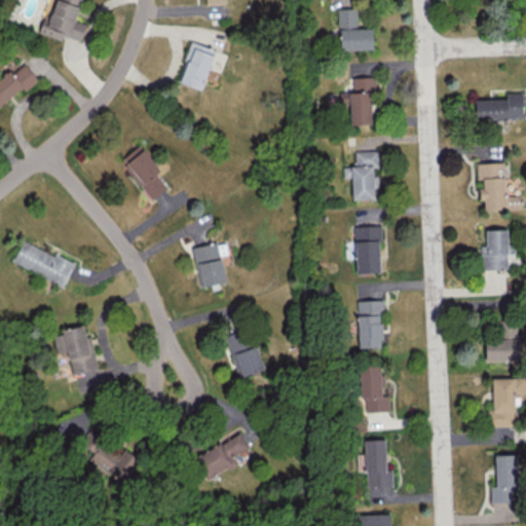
[(38,33),(61,38),(62,36),(81,40),(85,24),(75,22),(79,3),(67,0),(53,0),(50,17),(42,15),(38,33)]
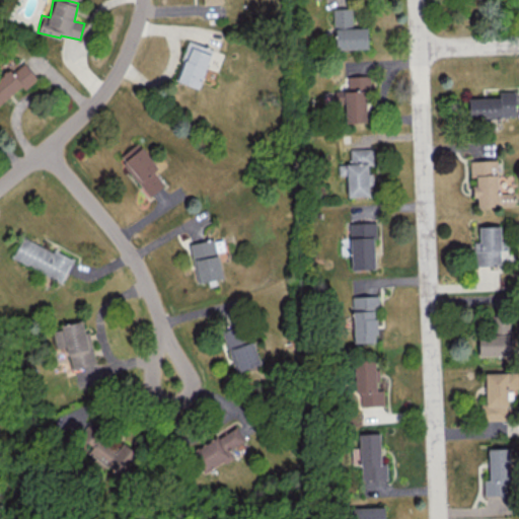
[(368,49),(367,26),(352,27),(352,8),(334,8),(335,50),(368,49)]
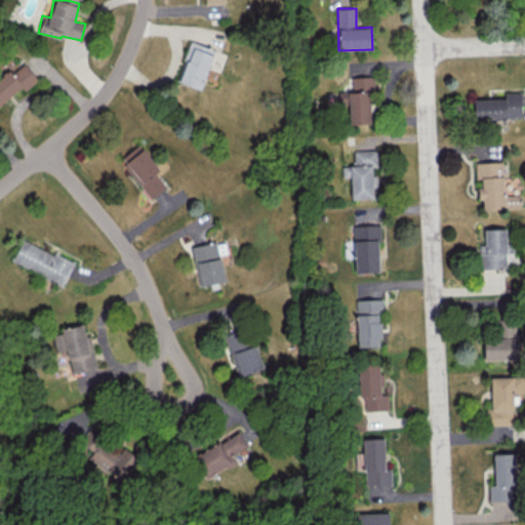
[(226,52),(190,41),(177,81),(201,89),(208,68),(219,71),(226,52)]
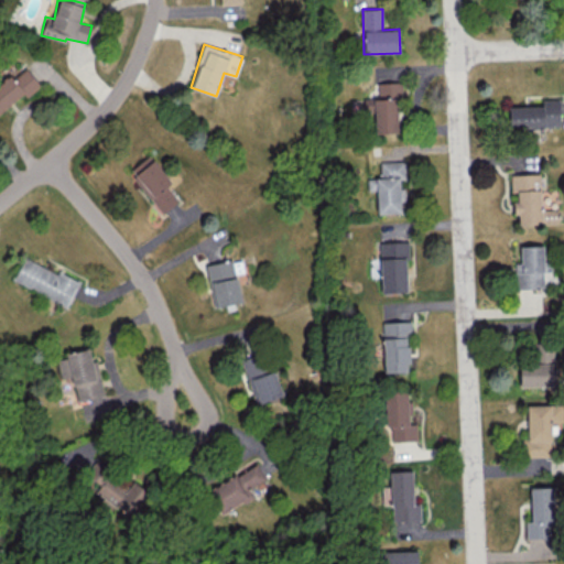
[(0,111),(23,93),(26,97),(40,85),(26,68),(14,78),(10,74),(0,83),(0,111)]
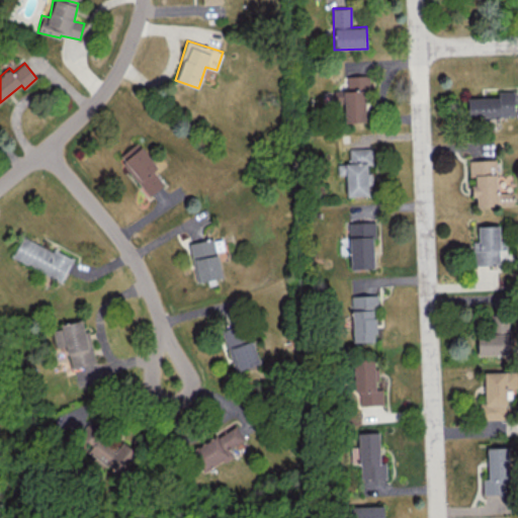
[(345,122),(367,121),(365,75),(347,76),(347,90),(334,90),(334,105),(344,105),(345,122)]
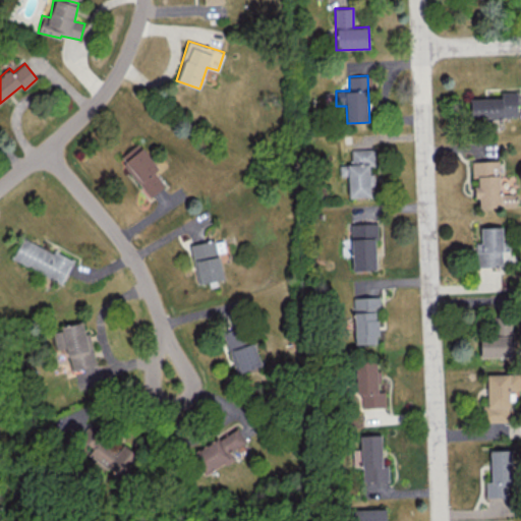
[(470,99),(470,118),(517,117),(516,91),(501,91),(501,98),(470,99)]
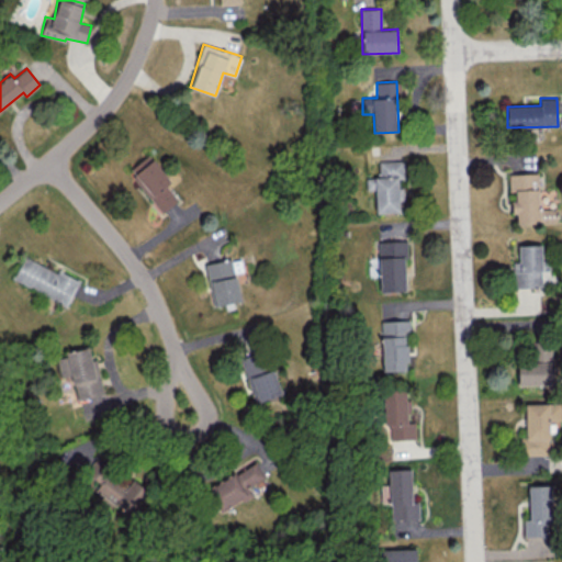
[(160,213),(178,200),(166,184),(170,181),(149,154),(127,170),(160,213)]
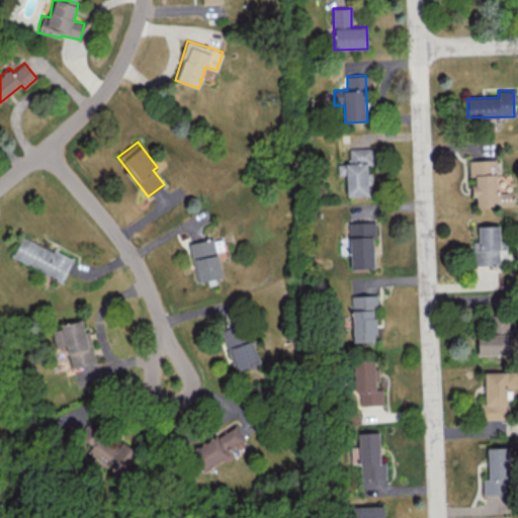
[(346,196),(369,195),(369,164),(372,164),(372,148),(349,149),(349,162),(345,162),(346,196)]
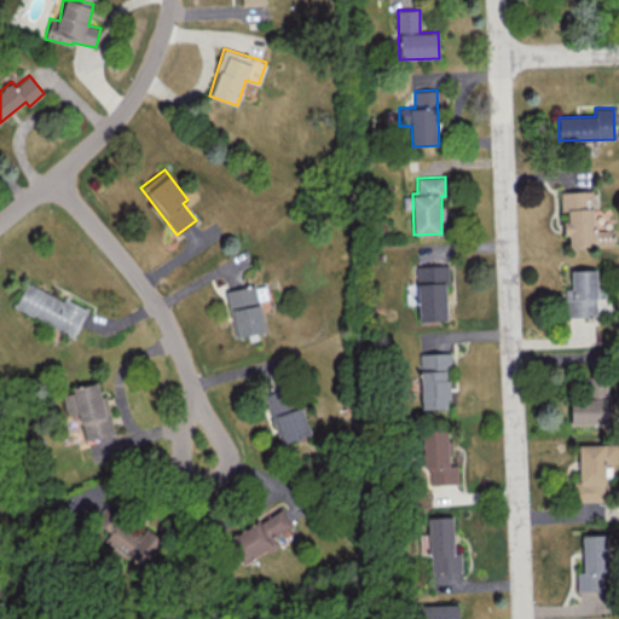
[(570,247),(613,246),(612,229),(594,230),(593,190),(560,191),(561,210),(565,209),(566,236),(568,236),(570,247)]
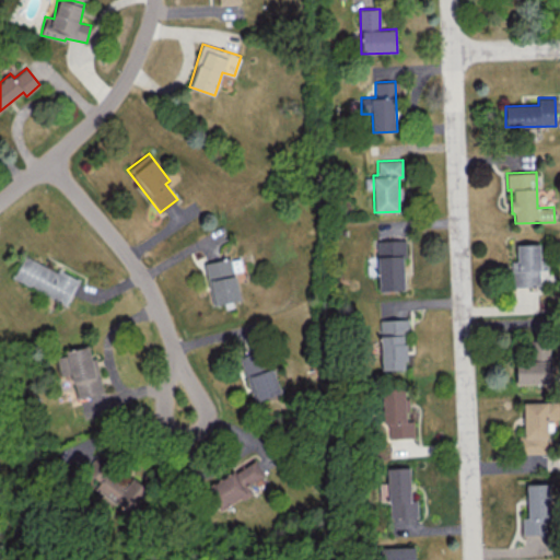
[(377,240),(378,290),(405,290),(404,240),(377,240)]
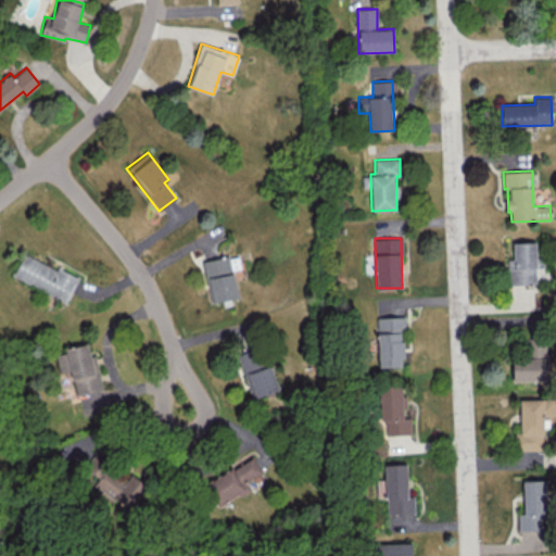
[(536,242),(513,242),(513,257),(508,257),(509,285),(536,285),(535,265),(536,265),(536,242)]
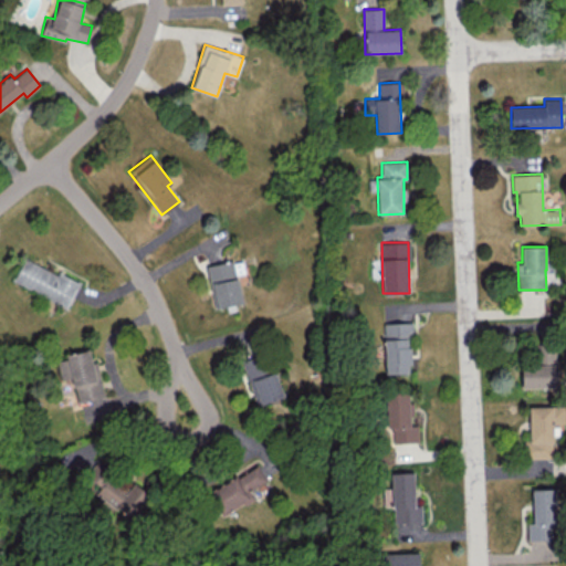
[(13,281),(66,307),(79,283),(24,257),(13,281)]
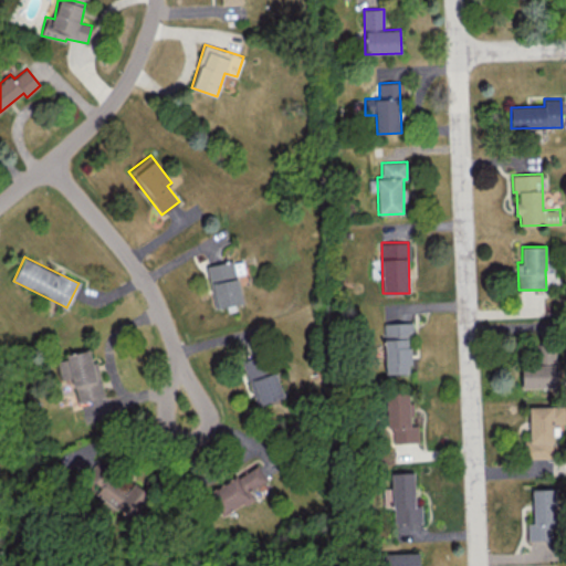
[(206,264),(212,307),(227,305),(228,312),(234,311),(233,304),(241,303),(234,260),(206,264)]
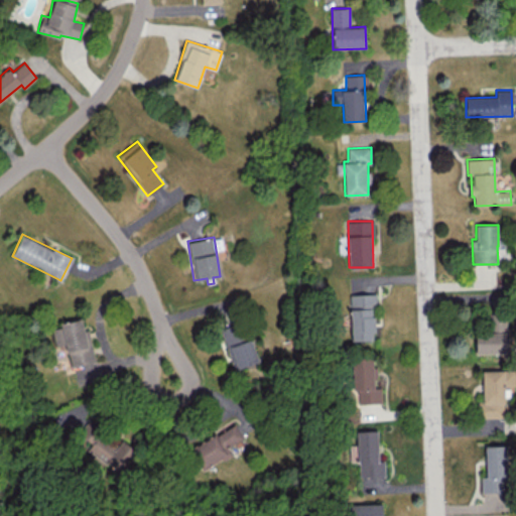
[(374,293),(350,294),(352,341),(376,340),(374,293)]
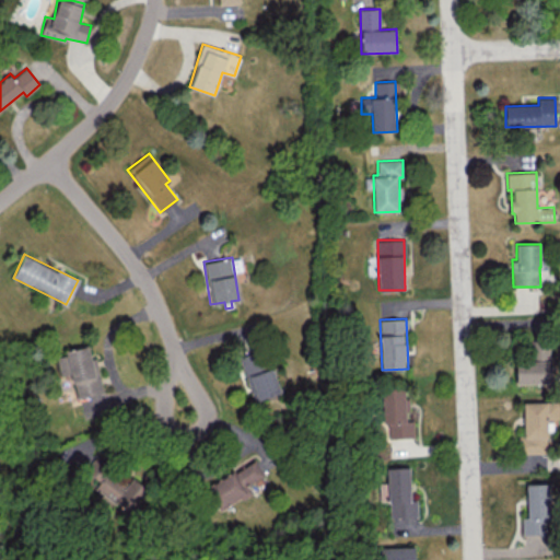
[(103,393),(96,356),(91,357),(89,346),(65,349),(66,354),(57,357),(60,375),(72,374),(77,397),(103,393)]
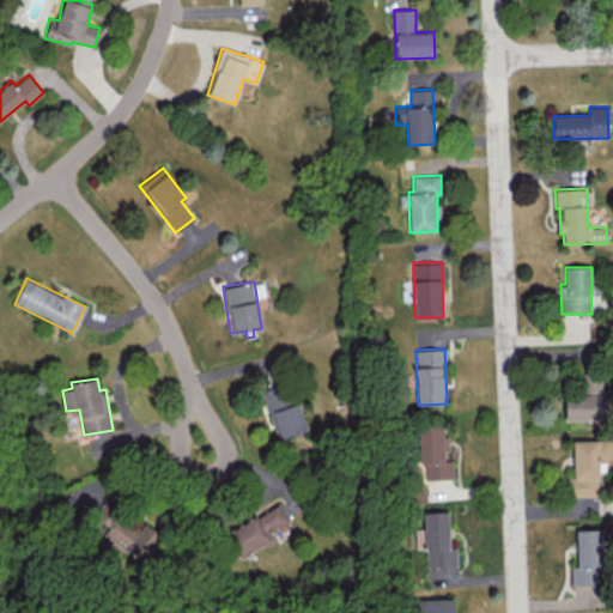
[(305,430),(291,382),(263,392),(279,438),(305,430)]
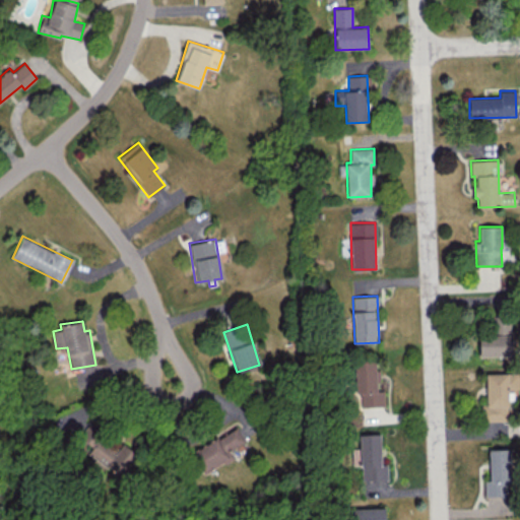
[(511,355),(511,324),(492,324),(492,334),(479,334),(479,356),(511,355)]
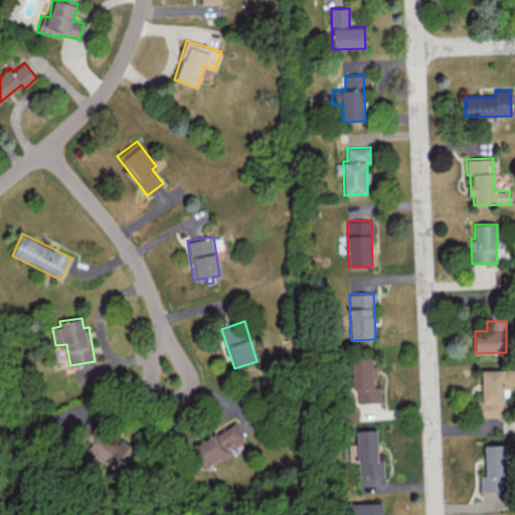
[(380,386),(373,386),(372,357),(351,357),(352,389),(357,389),(357,402),(380,402),(380,386)]
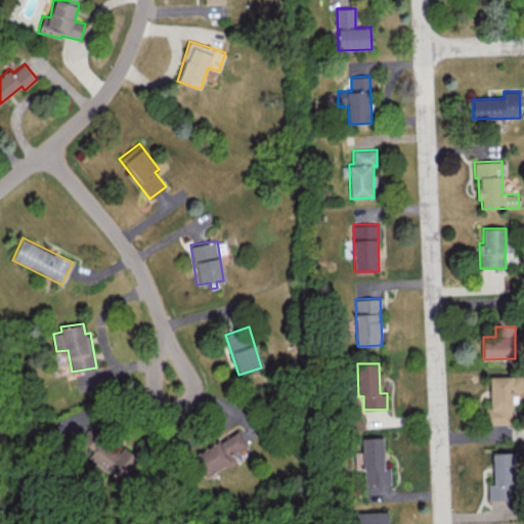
[(486,424),(511,425),(512,392),(523,392),(523,376),(490,376),(489,409),(486,409),(486,424)]
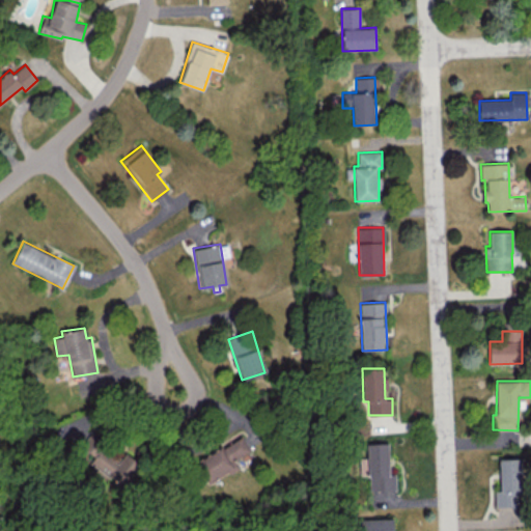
[(90,462),(123,487),(141,465),(99,432),(86,449),(94,456),(90,462)]
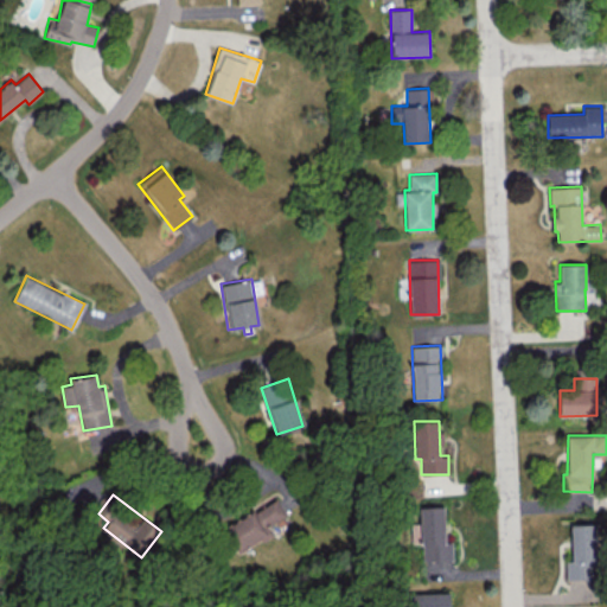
[(237,553),(272,535),(267,525),(286,516),(276,498),(224,526),(237,553)]
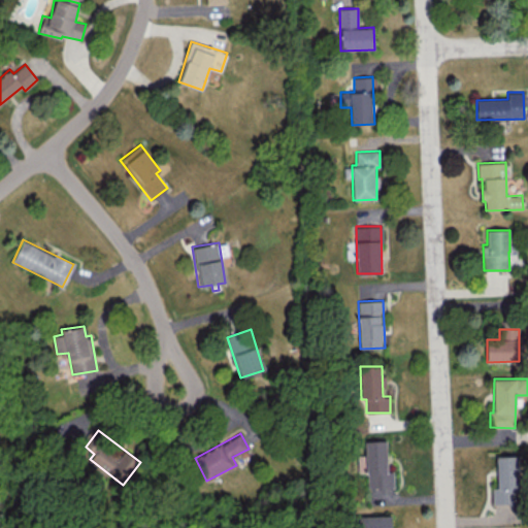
[(365,440),(366,488),(393,487),(393,470),(387,471),(386,440),(365,440)]
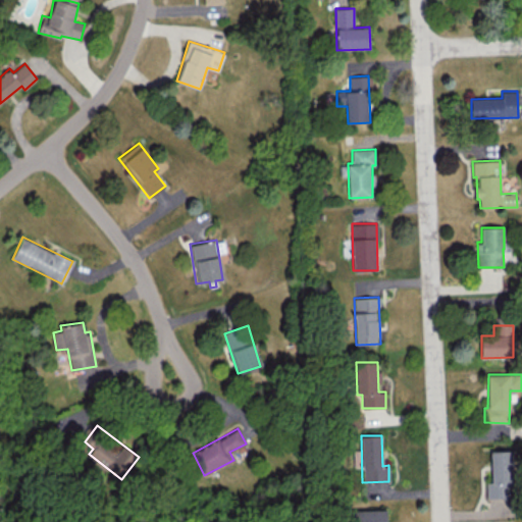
[(491,450),(491,482),(486,482),(486,498),(513,498),(512,450),(491,450)]
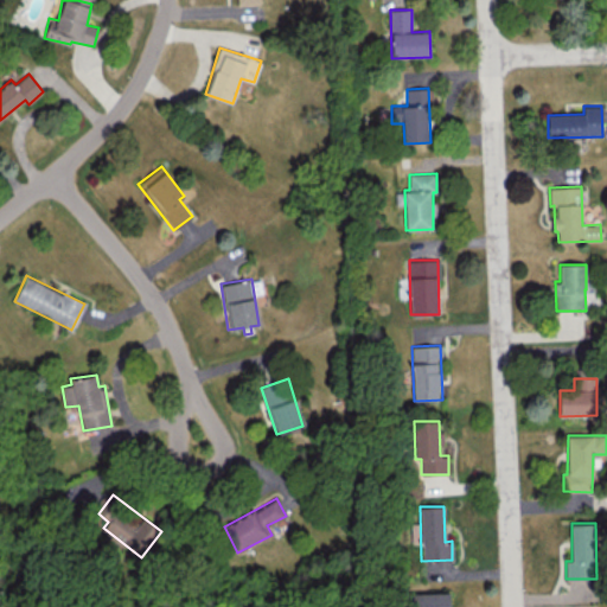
[(449,606),(449,593),(413,593),(413,606),(449,606)]
